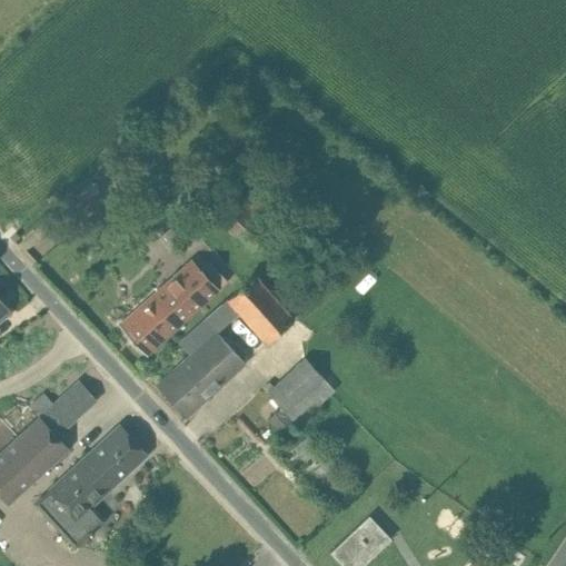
[(272,235),(227,192),(207,212),(252,256),(272,235)]
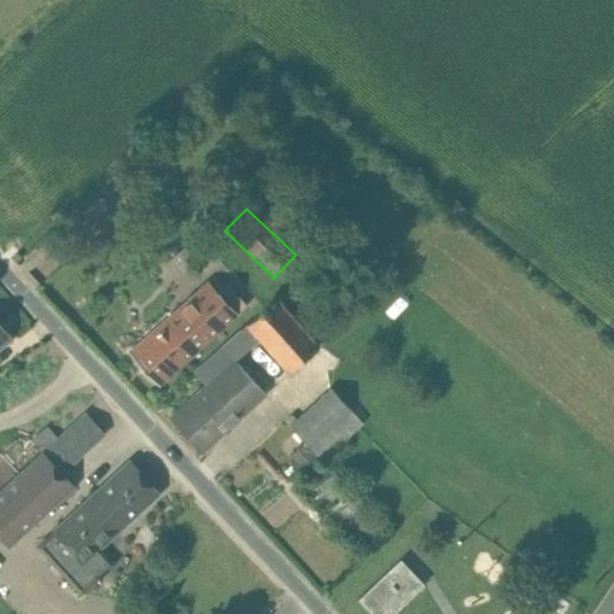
[(189,243),(171,261),(186,275),(204,257),(189,243)]
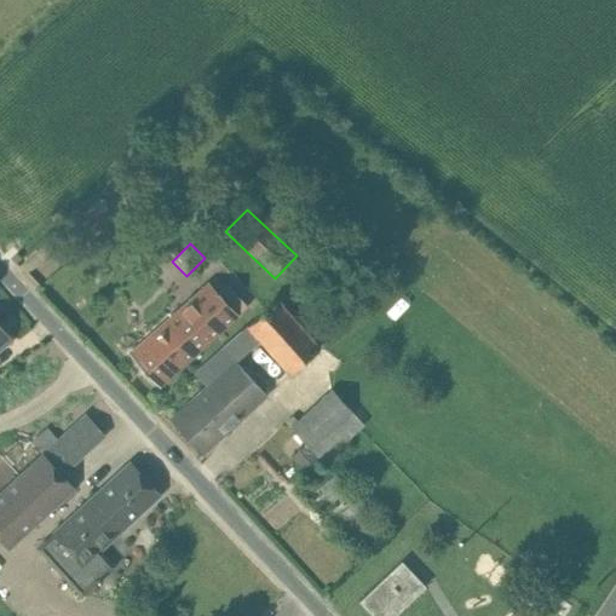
[(235,318),(206,287),(165,324),(194,356),(235,318)]
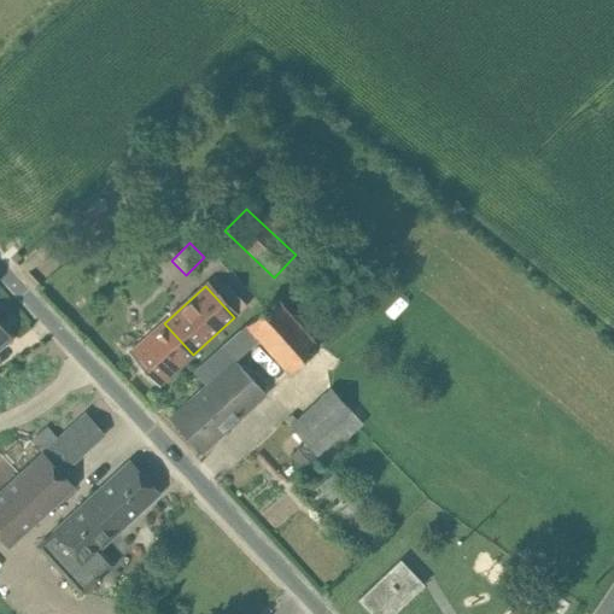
[(319,348),(276,300),(246,328),(258,343),(290,375),(319,348)]
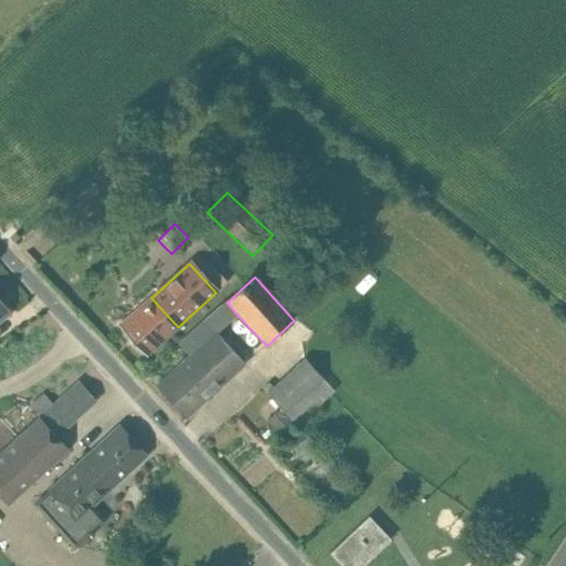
[(0,297),(0,323),(12,314),(0,297)]
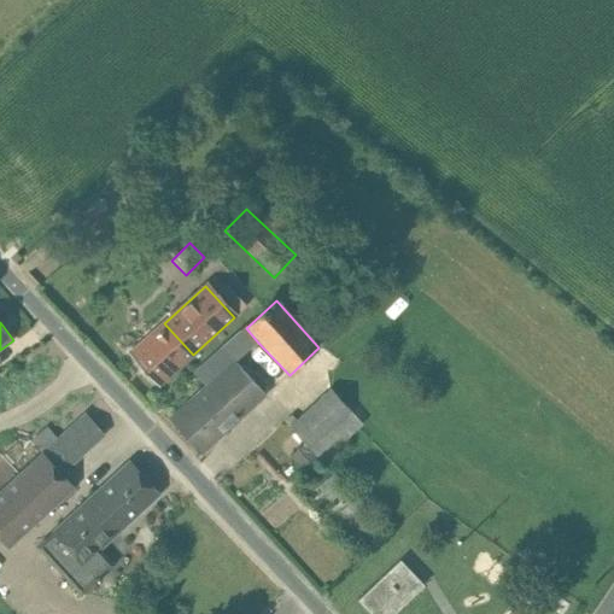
[(193,355),(164,323),(129,357),(159,387),(193,355)]
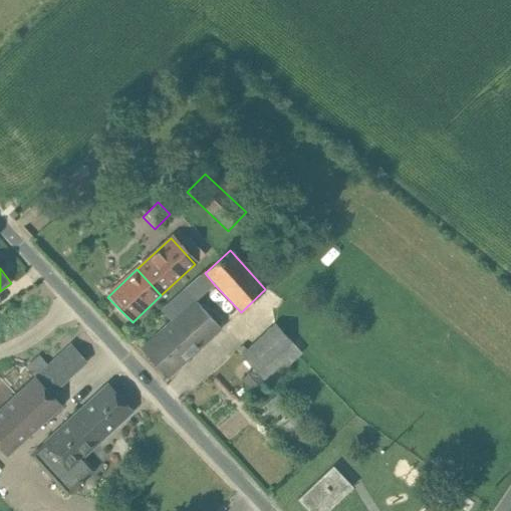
[(205,273),(162,313),(172,324),(197,352),(220,330),(195,302),(215,285),(205,273)]
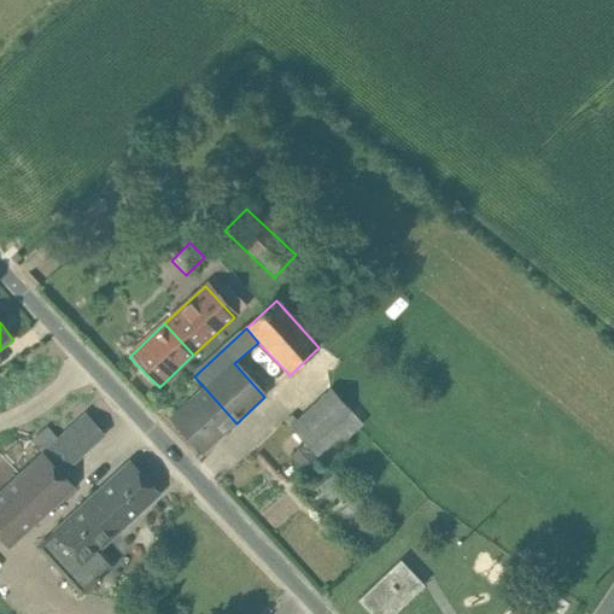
[(206,390),(170,421),(202,456),(237,424),(206,390)]
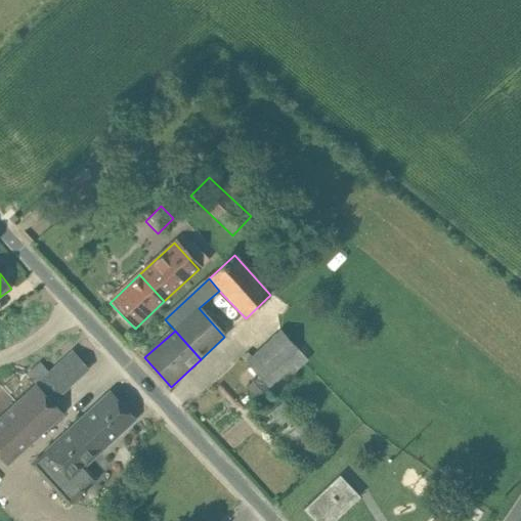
[(281,331),(247,363),(263,381),(298,348),(281,331)]
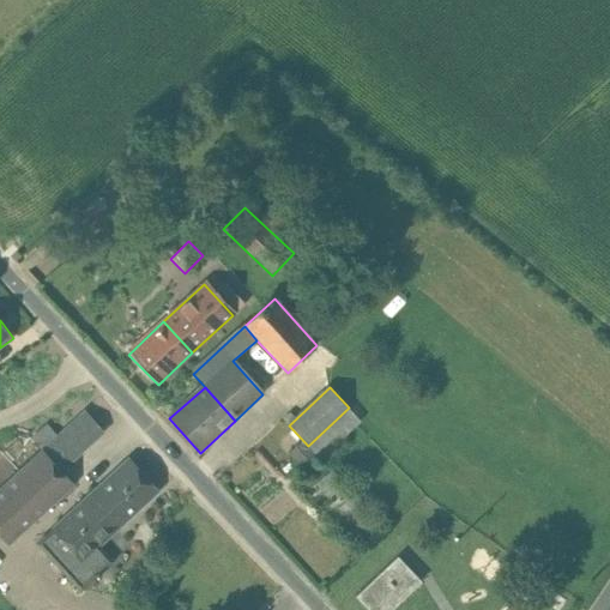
[(88,412),(46,452),(64,471),(106,432),(88,412)]
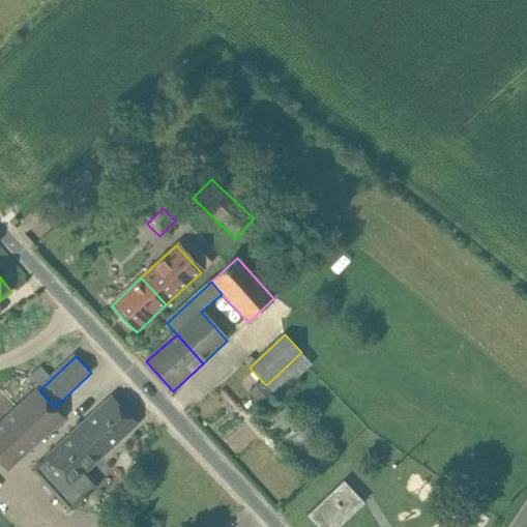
[(55,407),(39,390),(18,410),(42,438),(64,417),(55,407)]
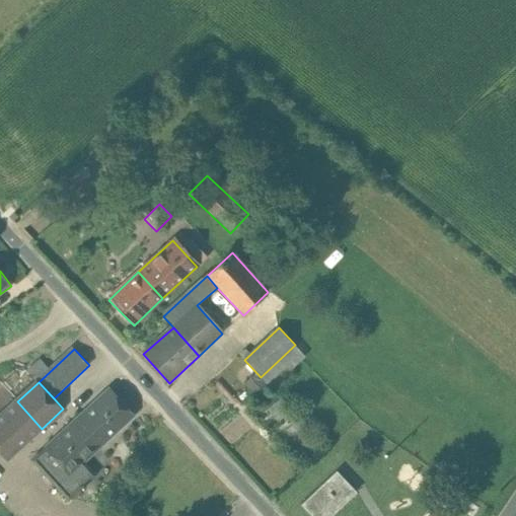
[(112,388),(73,425),(84,437),(88,433),(100,447),(136,415),(112,388)]
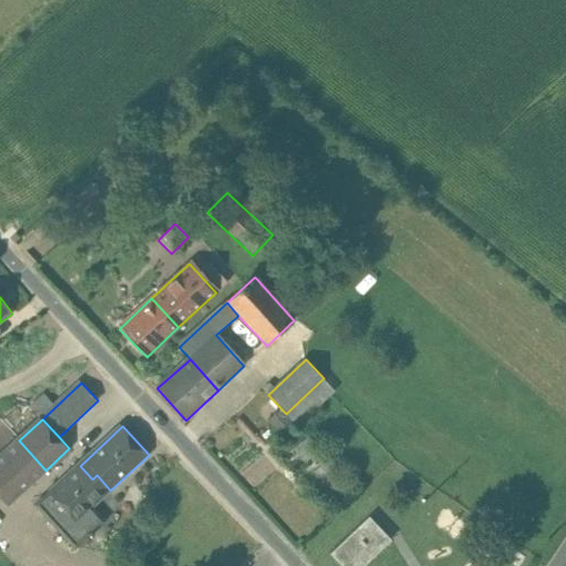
[(19,440),(0,457),(0,492),(10,504),(46,470),(19,440)]
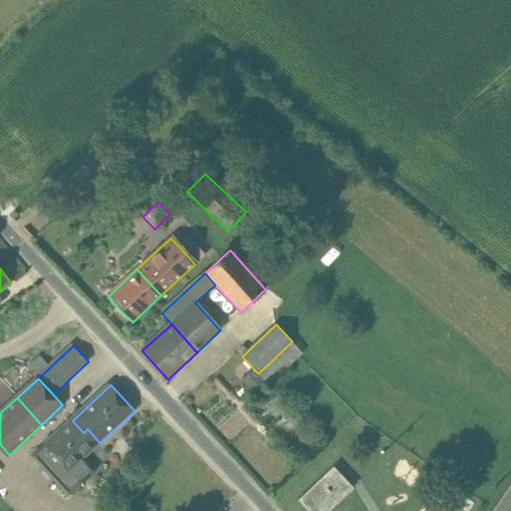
[(72,421),(34,455),(70,494),(96,470),(84,457),(99,443),(87,429),(83,433),(72,421)]
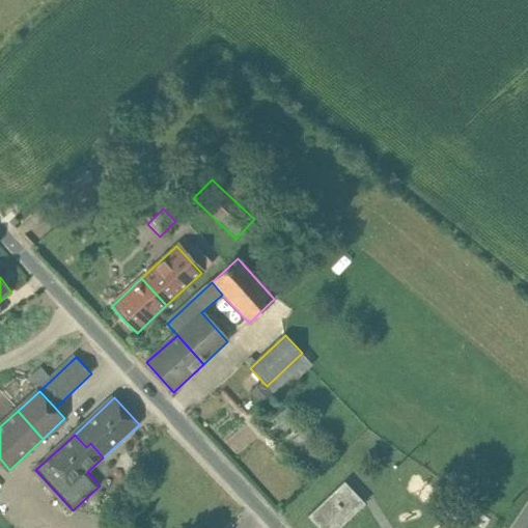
[(343,481),(307,516),(317,527),(337,527),(364,503),(343,481)]
